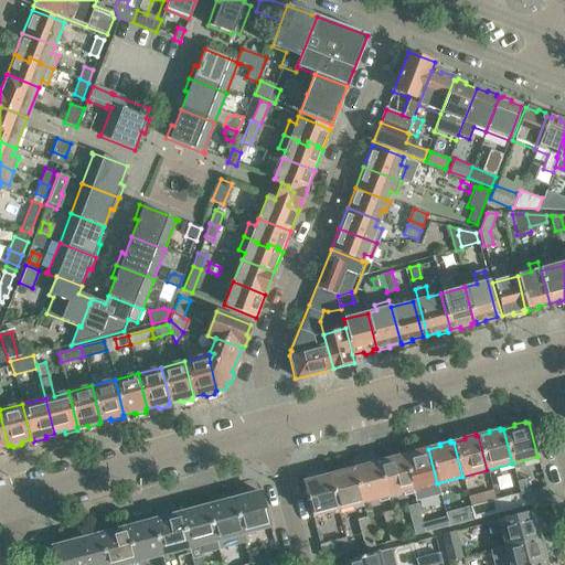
[(437,483),(428,449),(417,452),(416,450),(405,452),(405,455),(403,456),(412,490),(415,500),(439,494),(437,483)]
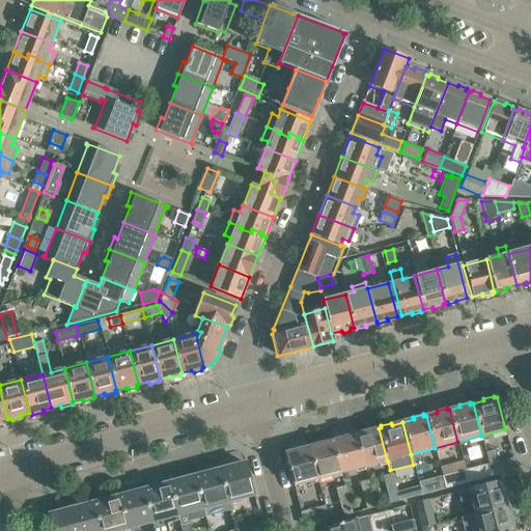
[(358,434),(355,435),(364,467),(387,460),(379,428),(368,431),(367,429),(357,431),(358,434)]
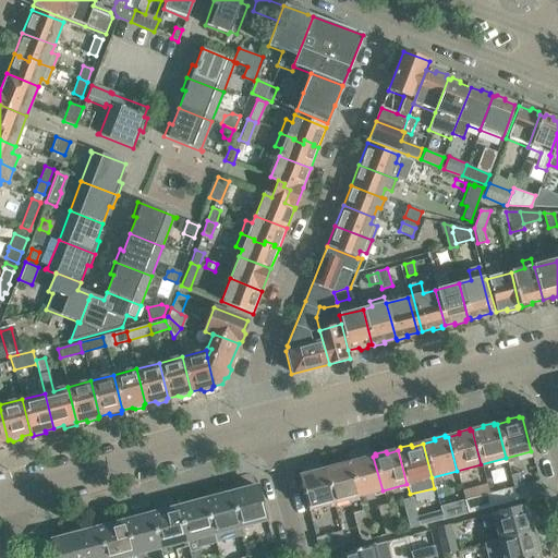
[(349,463),(358,497),(383,490),(373,457),(362,460),(362,458),(351,460),(351,462),(349,463)]
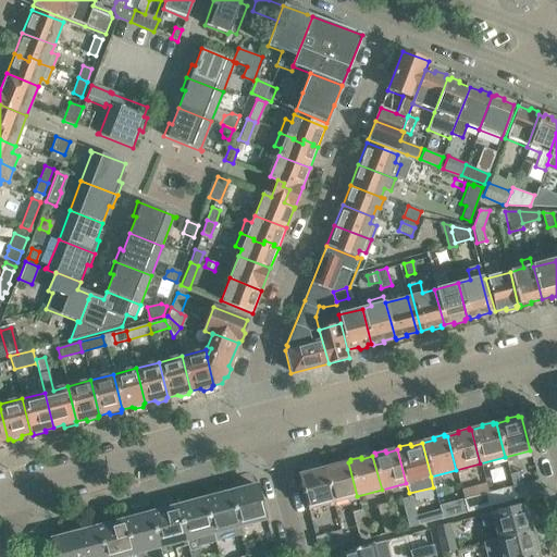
[(326,468),(323,469),(333,503),(357,496),(348,462),(337,466),(336,463),(325,466),(326,468)]
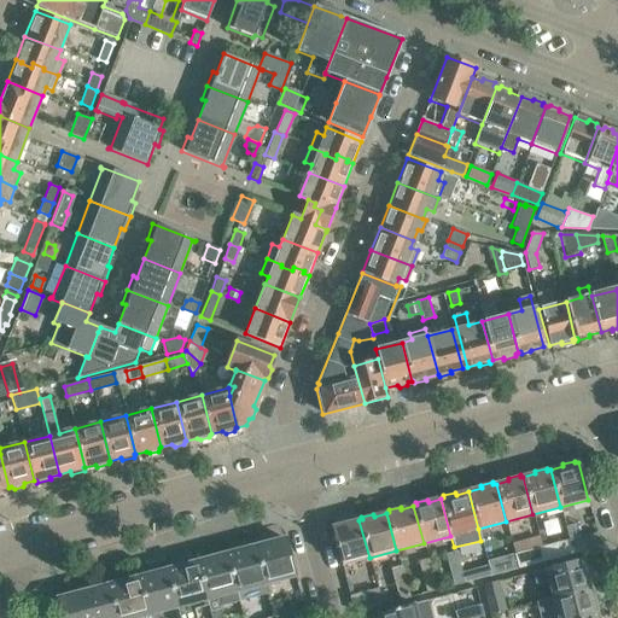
[(331,528),(340,565),(369,558),(359,520),(347,523),(347,522),(334,524),(334,526),(331,528)]
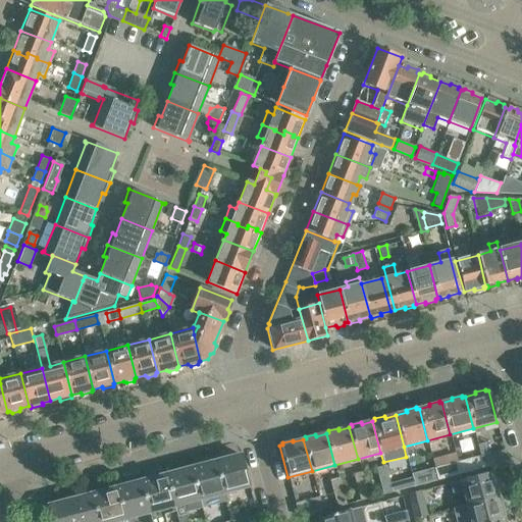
[(507,462),(504,450),(488,454),(485,442),(477,445),(480,456),(483,468),(507,462)]
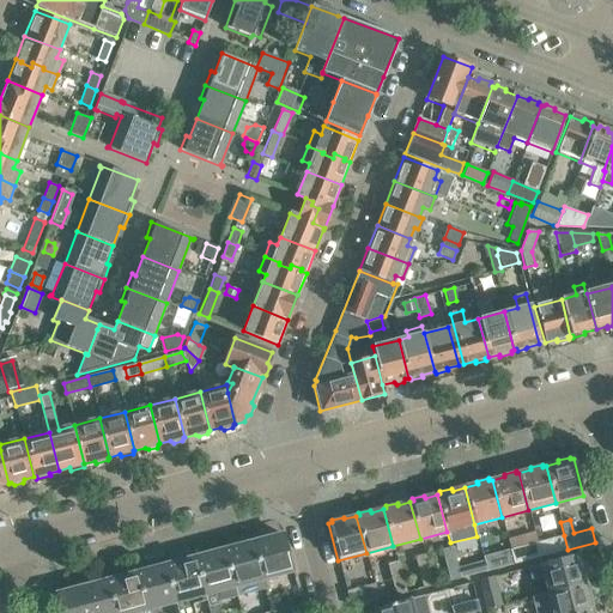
[(254,544),(263,577),(293,570),(284,535),(280,536),(280,534),(268,538),(268,539),(254,544)]
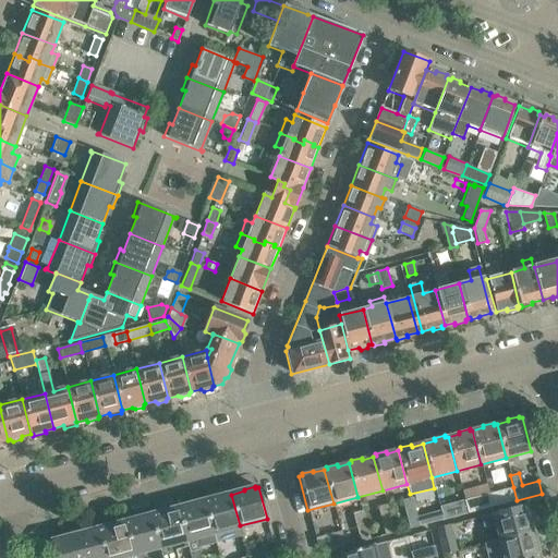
[(493,507),(517,500),(513,487),(488,494),(493,507)]
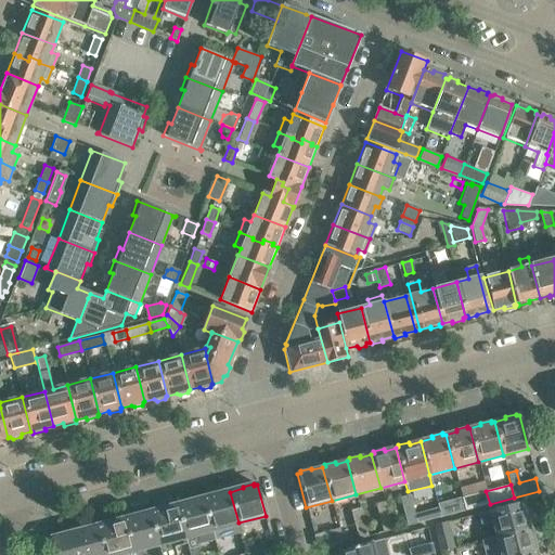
[(217,495),(204,499),(211,530),(215,540),(241,533),(239,523),(230,492),(228,492),(228,491),(217,493),(217,495)]
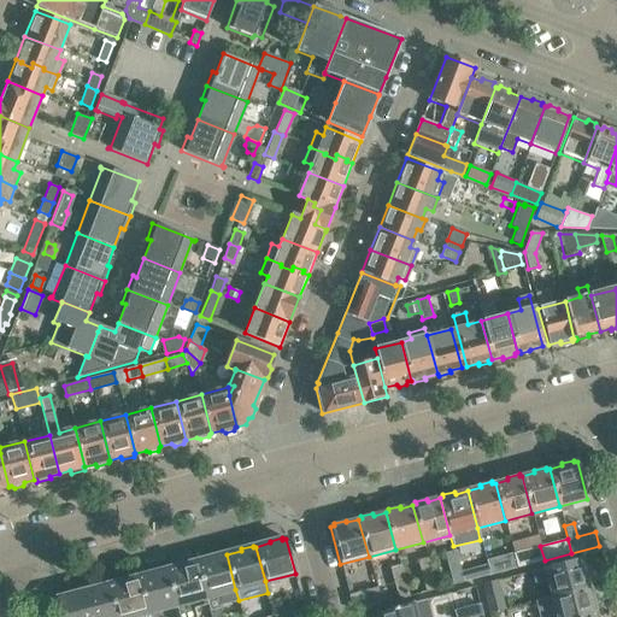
[(545,560),(540,546),(513,553),(517,568),(545,560)]
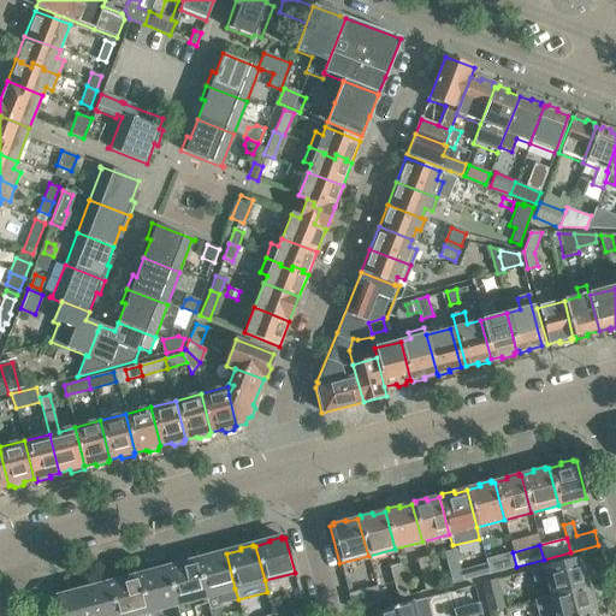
[(451,584),(462,581),(460,570),(454,550),(444,552),(451,584)]
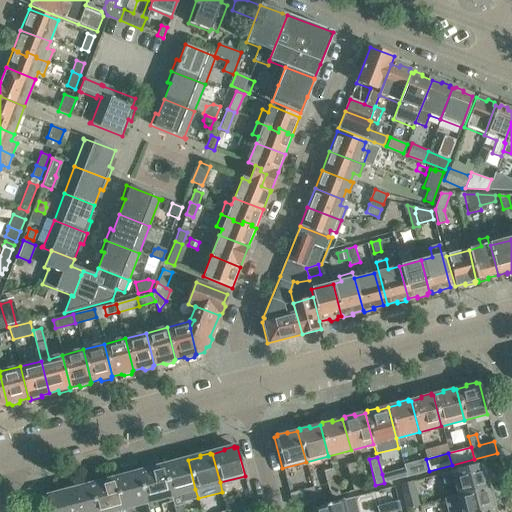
[(163,466),(171,495),(195,489),(188,460),(185,461),(185,459),(175,461),(175,463),(163,466)]
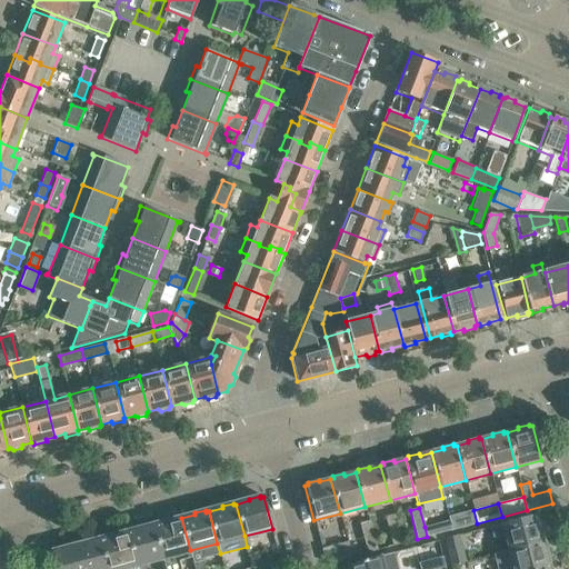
[(473,510),(448,517),(449,520),(451,530),(477,523),(473,510)]
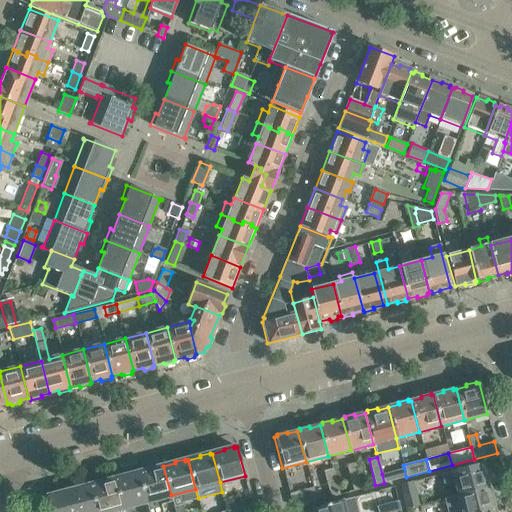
[(346,465),(349,478),(353,491),(362,489),(355,463),(346,465)]
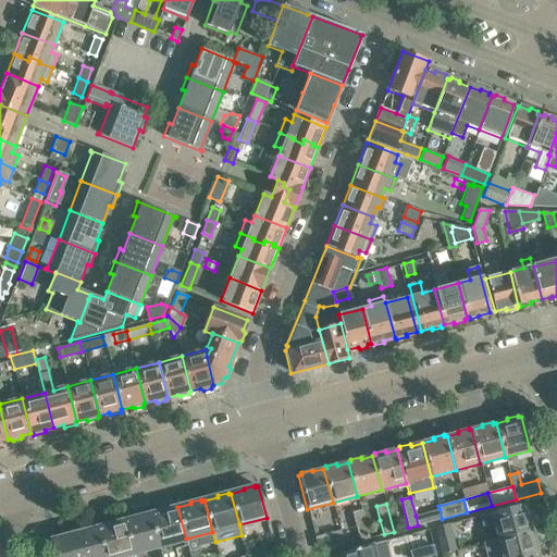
[(497,540),(532,531),(528,514),(525,514),(523,505),(491,514),(497,540)]
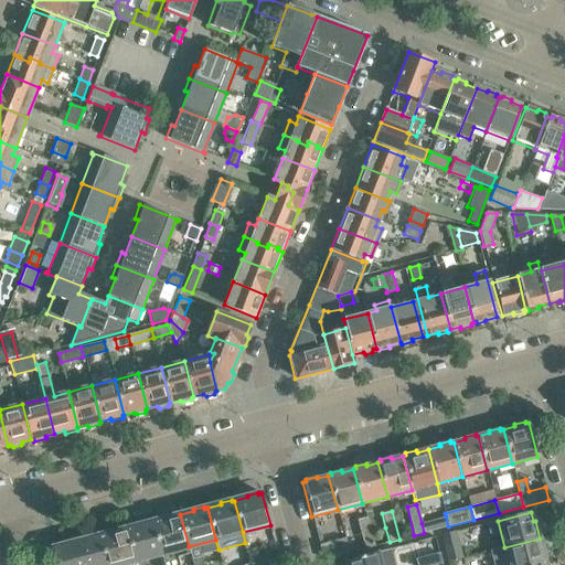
[(167,518),(153,522),(162,554),(164,564),(179,564),(177,556),(190,553),(188,546),(189,546),(180,514),(178,515),(178,513),(167,516),(167,518)]
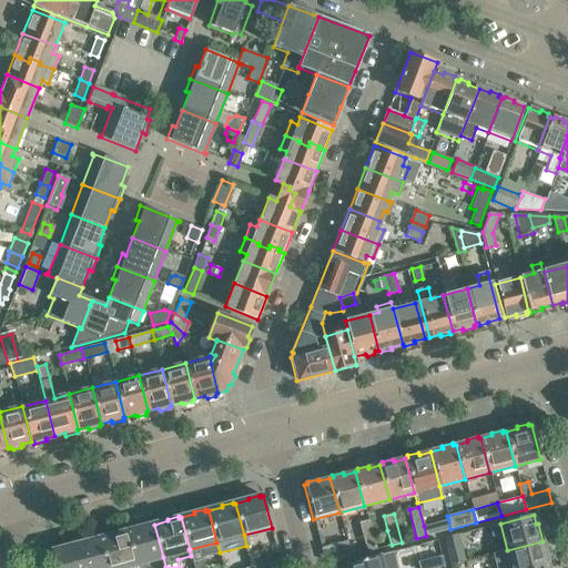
[(450,529),(448,519),(424,526),(426,536),(450,529)]
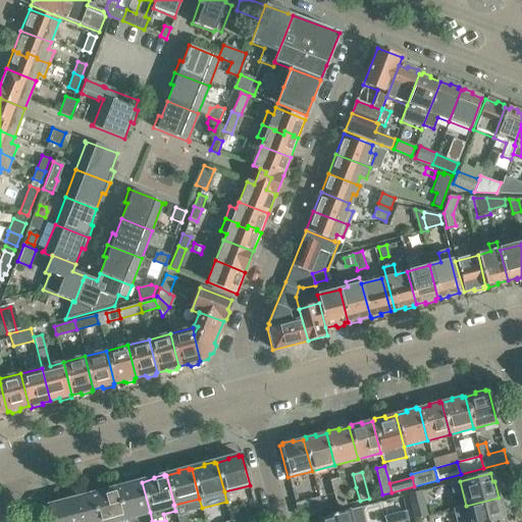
[(336,507),(346,505),(338,478),(329,480),(336,507)]
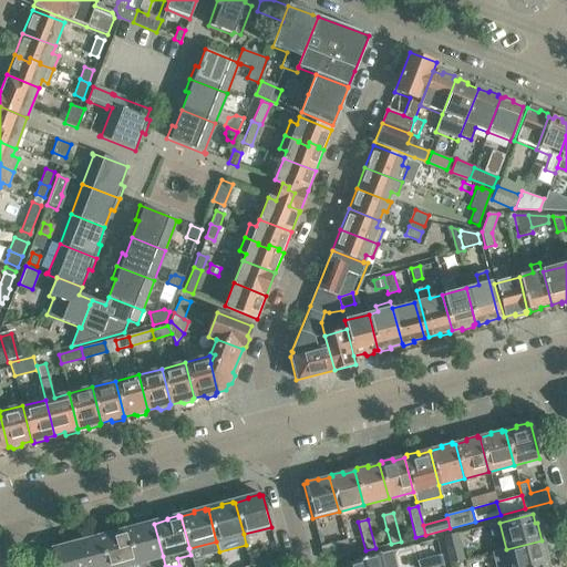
[(163,556),(154,524),(151,524),(151,523),(140,525),(141,527),(126,531),(135,563),(163,556)]
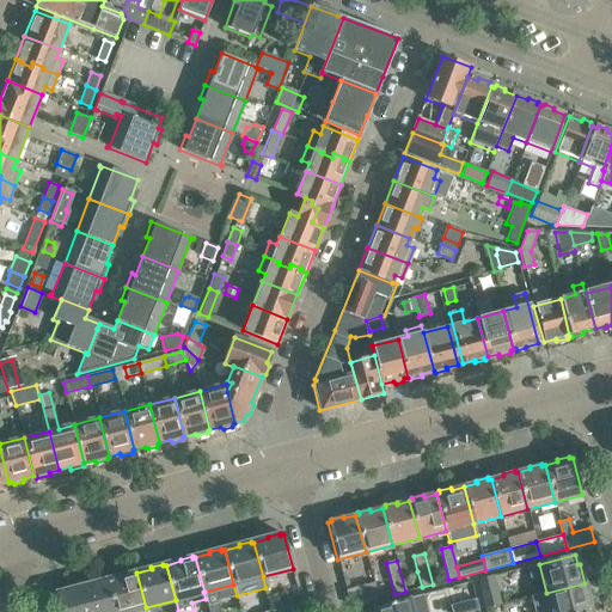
[(122,576),(108,581),(115,611),(129,611),(130,611),(146,607),(136,573),(134,574),(134,571),(122,575),(122,576)]
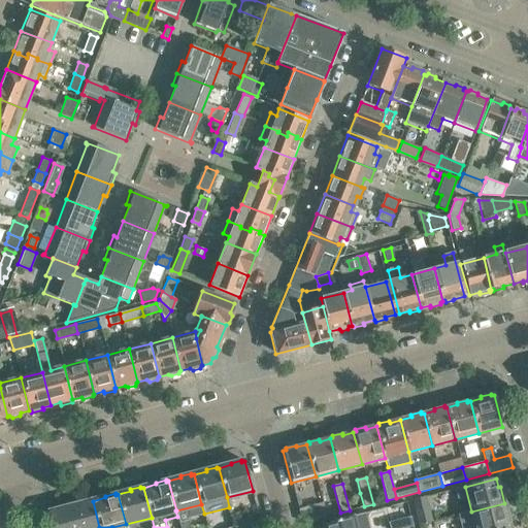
[(431,521),(425,498),(413,501),(418,525),(431,521)]
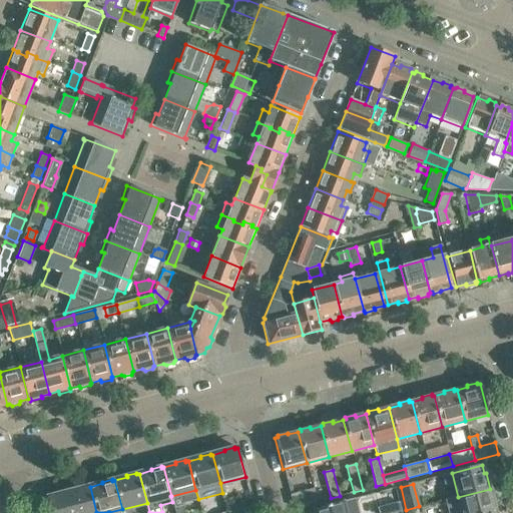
[(96,512),(90,487),(90,486),(87,487),(87,486),(75,489),(75,490),(46,497),(49,512),(96,512)]
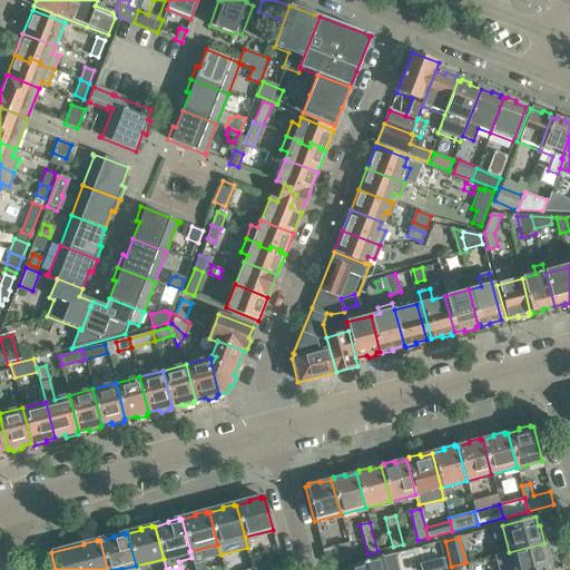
[(326,564),(352,558),(349,542),(322,550),(326,564)]
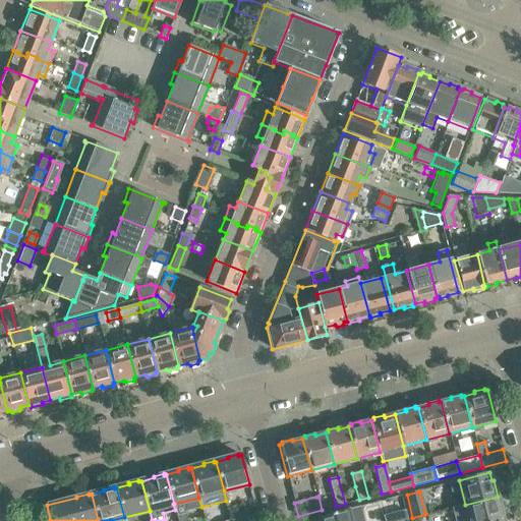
[(401,497),(385,500),(387,511),(403,508),(401,497)]
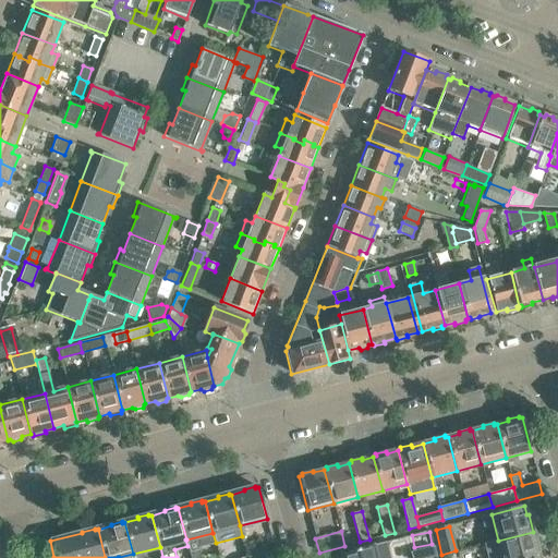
[(498,541),(485,544),(488,557),(536,557),(537,557),(535,549),(537,549),(533,532),(498,541)]
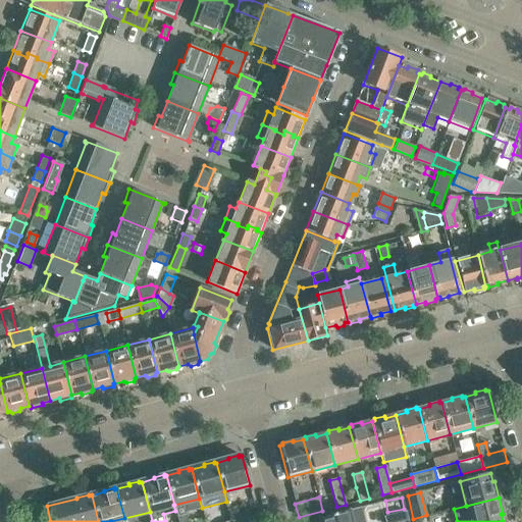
[(231,521),(259,521),(258,515),(241,519),(238,507),(228,509),(231,520),(231,521)]
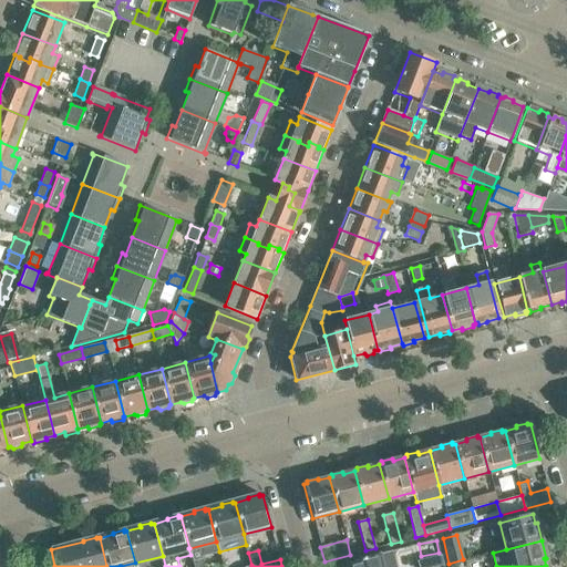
[(382,566),(379,555),(346,564),(347,566),(343,566),(382,566)]
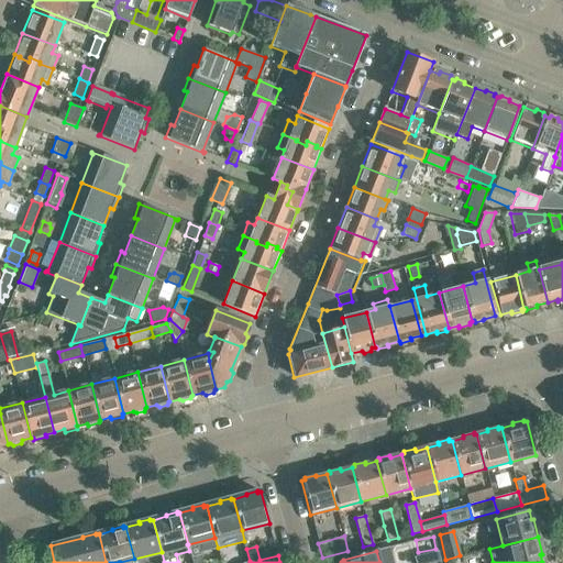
[(434,553),(416,558),(417,562),(434,562),(437,562),(434,553)]
